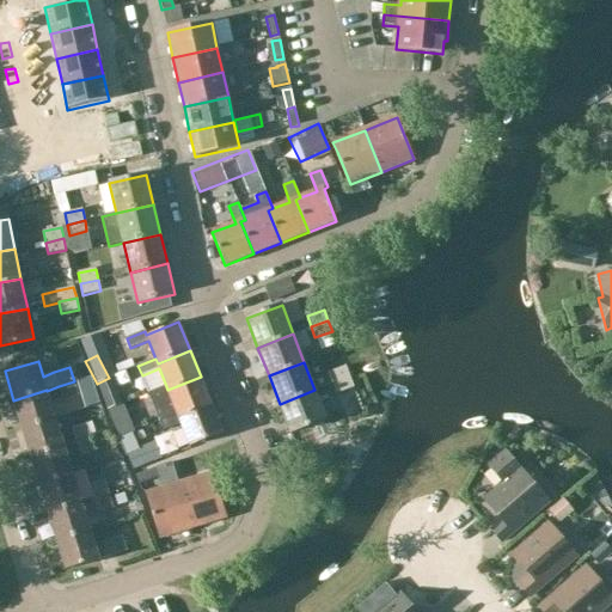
[(329,373),(332,383),(350,377),(346,366),(329,373)]
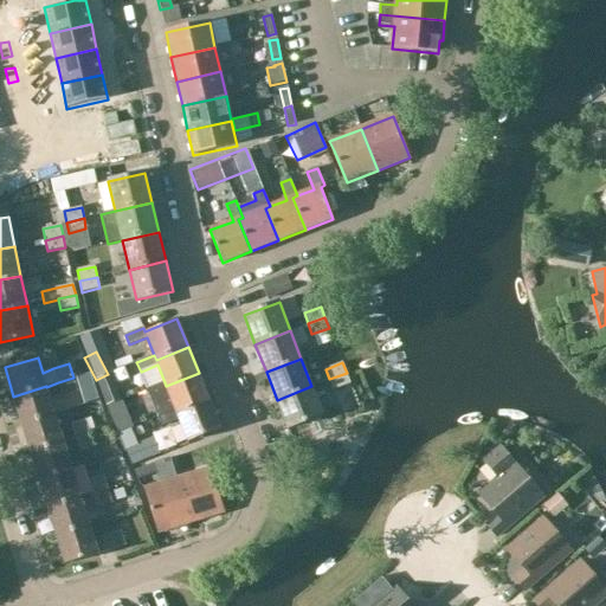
[(168,392),(175,410),(178,414),(210,401),(199,373),(166,386),(165,382),(148,389),(152,399),(168,392)]
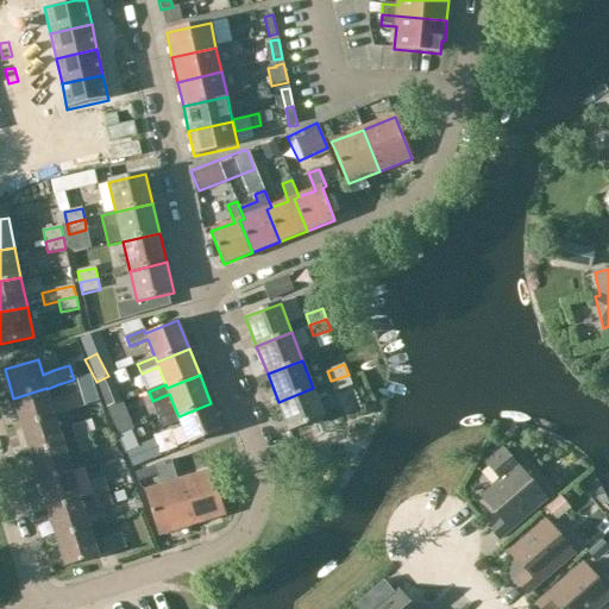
[(353,385),(349,375),(331,381),(336,393),(353,385)]
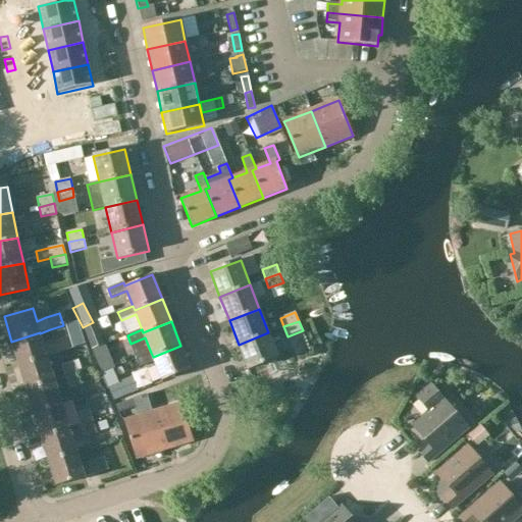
[(83,327),(92,351),(104,346),(95,323),(83,327)]
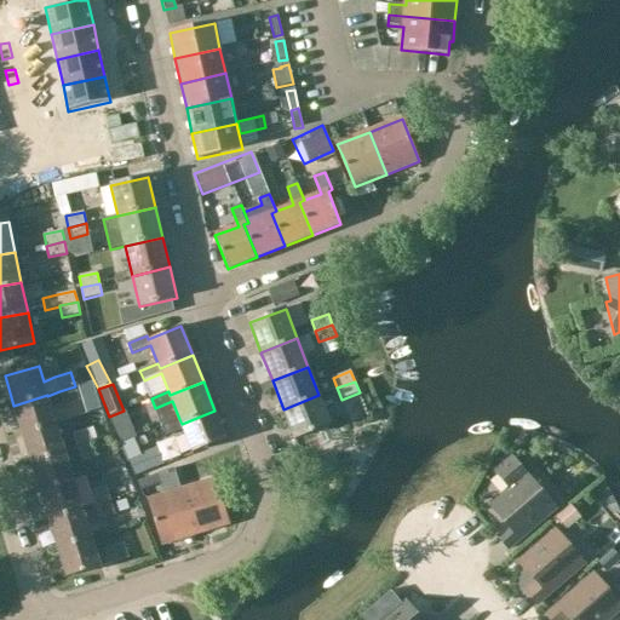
[(80,401),(75,386),(59,391),(64,407),(80,401)]
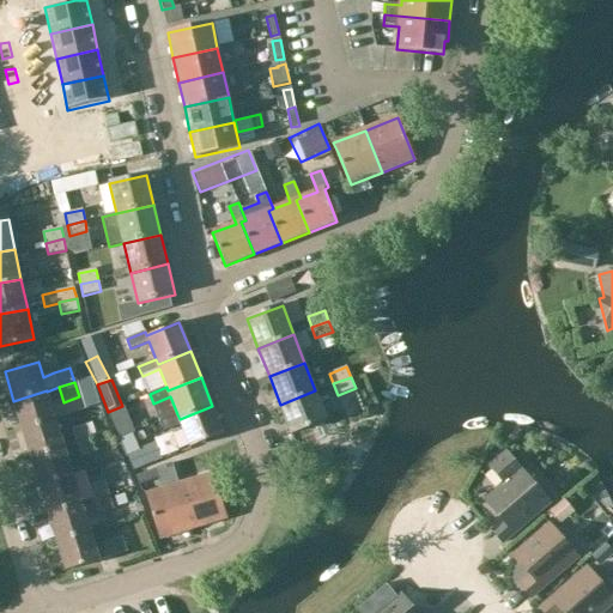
[(13,401),(23,429),(56,418),(47,392),(47,390),(13,401)]
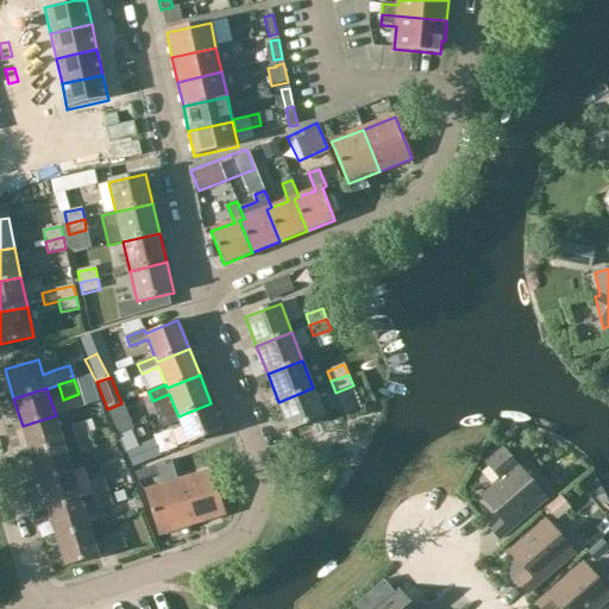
[(278,402),(289,431),(325,416),(313,388),(278,402)]
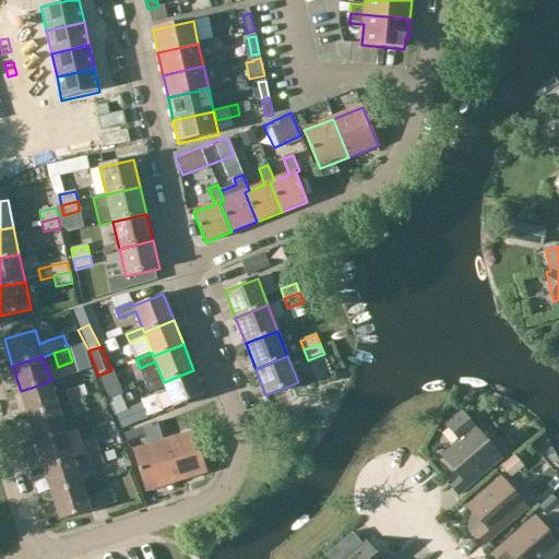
[(204,395),(193,370),(164,382),(162,378),(146,384),(150,393),(166,387),(174,407),(204,395)]
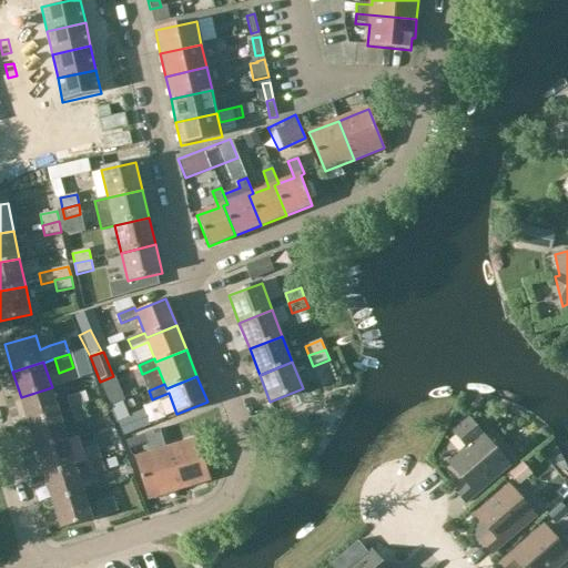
[(21,397),(29,424),(60,414),(52,387),(21,397)]
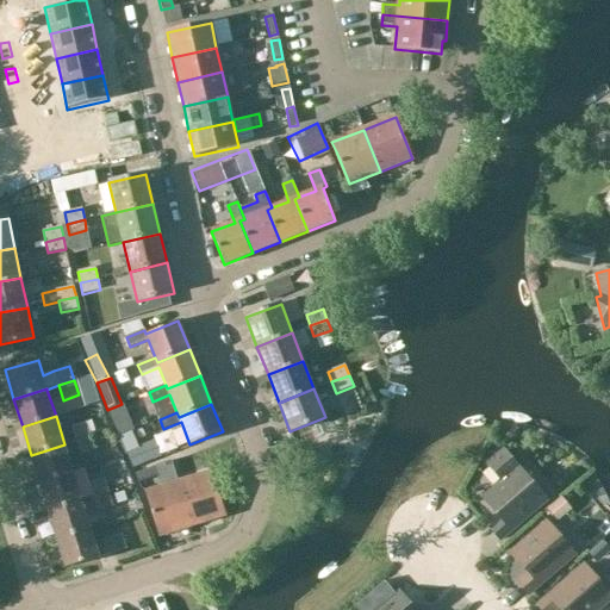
[(72,428),(75,441),(91,436),(87,423),(72,428)]
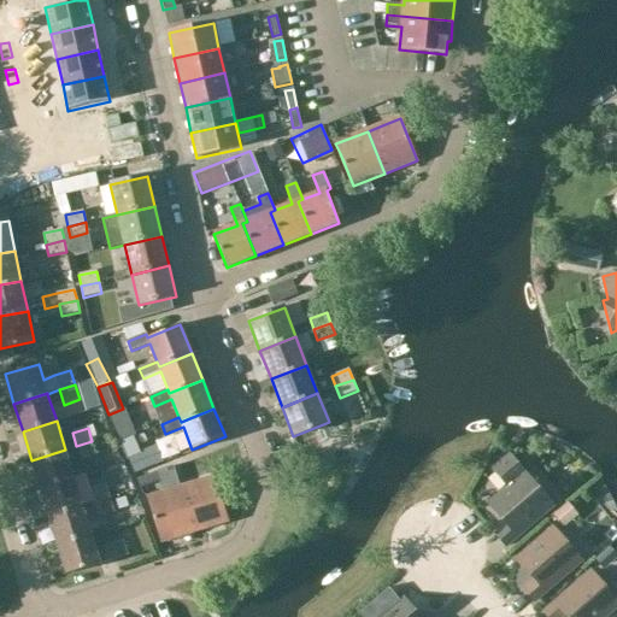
[(92,441),(76,446),(81,462),(97,457),(92,441)]
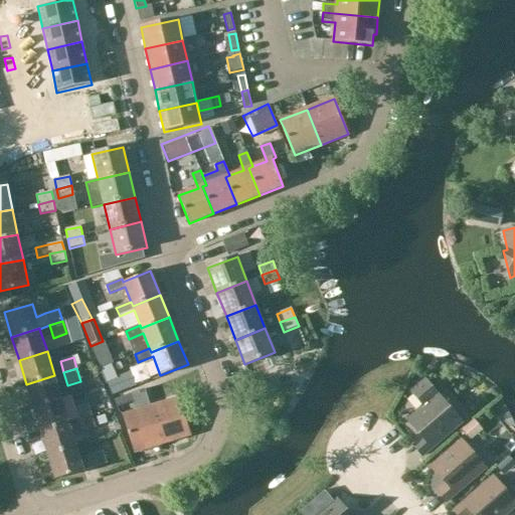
[(113,394),(136,385),(130,372),(108,381),(113,394)]
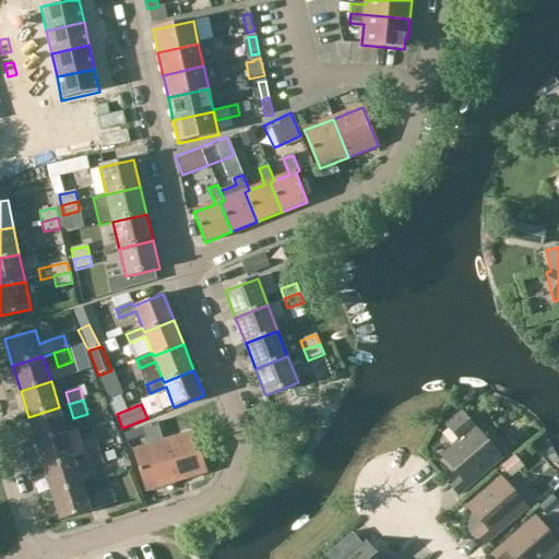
[(59,407),(28,417),(36,442),(67,432),(59,407)]
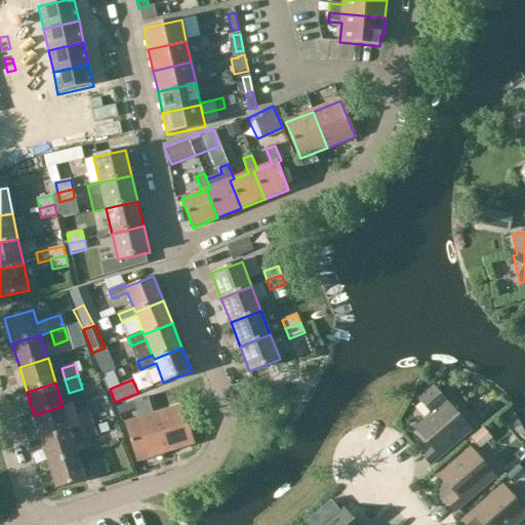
[(430,466),(471,431),(434,389),(420,400),(433,414),(415,430),(431,448),(421,456),(430,466)]
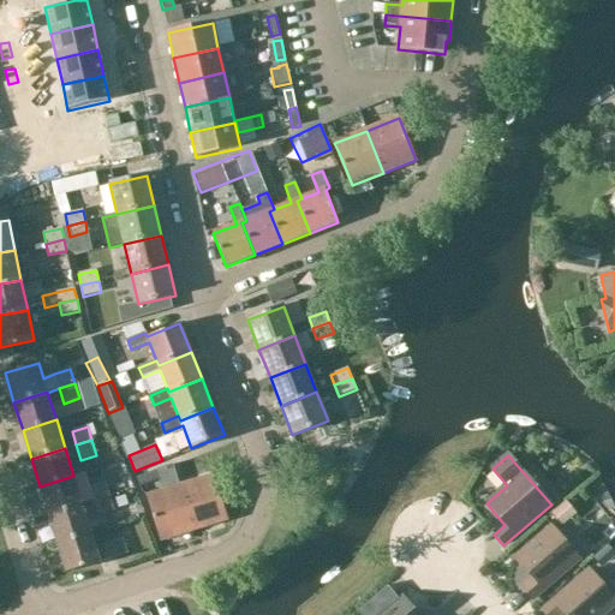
[(163,491),(148,496),(161,539),(195,529),(181,485),(179,487),(173,464),(157,470),(163,491)]
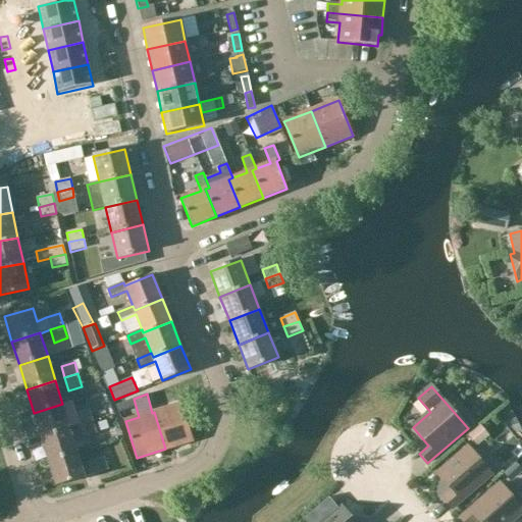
[(34,413),(42,436),(70,428),(62,404),(34,413)]
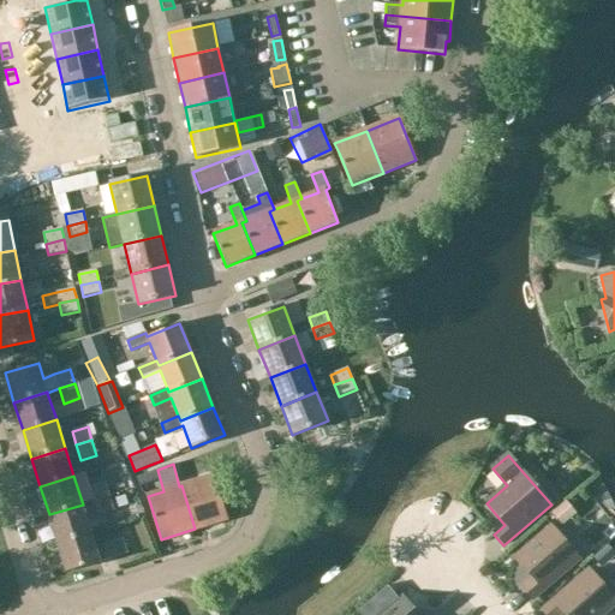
[(214,476),(181,485),(195,529),(227,519),(214,476)]
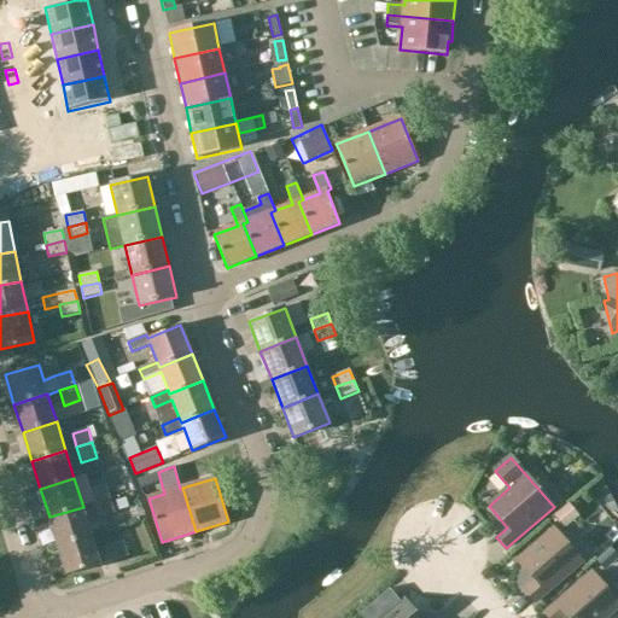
[(89,489),(94,503),(110,499),(106,484),(89,489)]
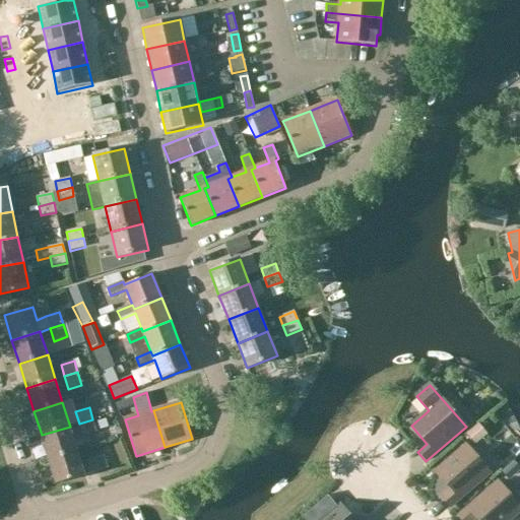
[(96,432),(92,419),(79,424),(83,437),(96,432)]
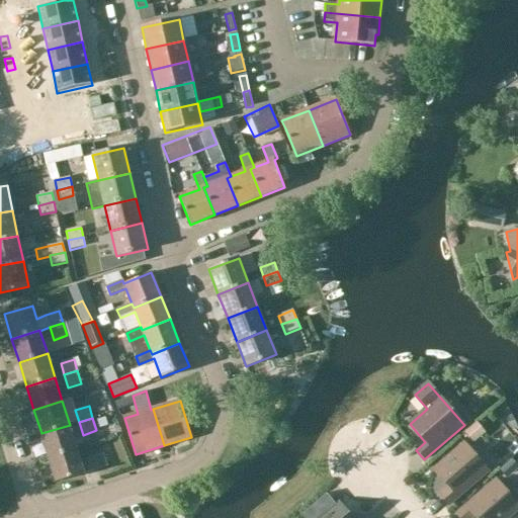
[(477,423),(463,433),(472,444),(486,433),(477,423)]
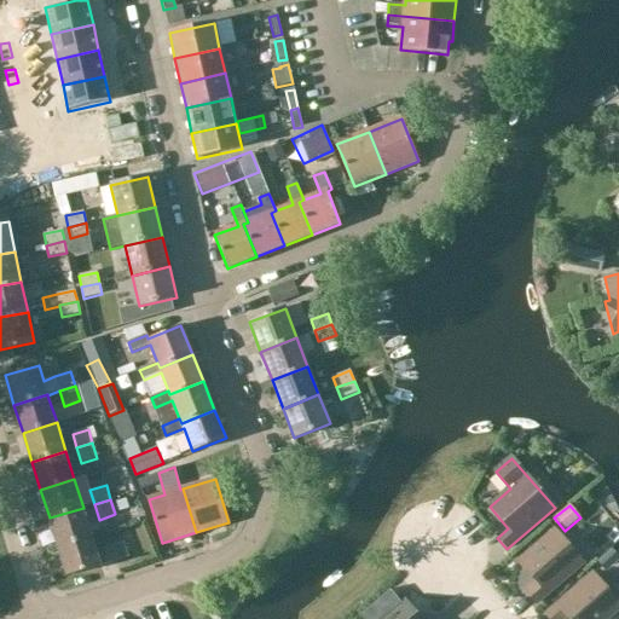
[(50,518),(58,547),(92,536),(84,508),(50,518)]
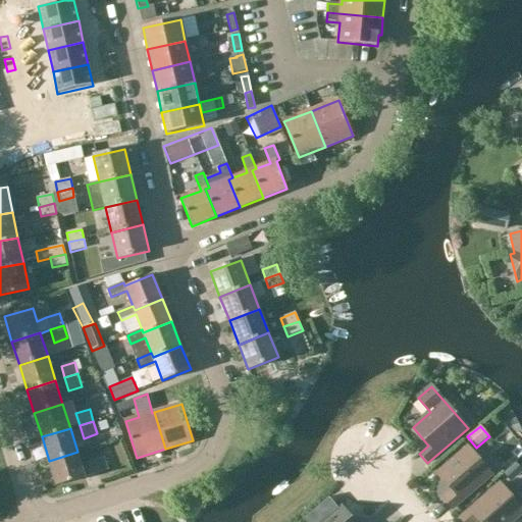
[(468,448),(436,474),(453,491),(444,500),(452,510),(491,475),(468,448)]
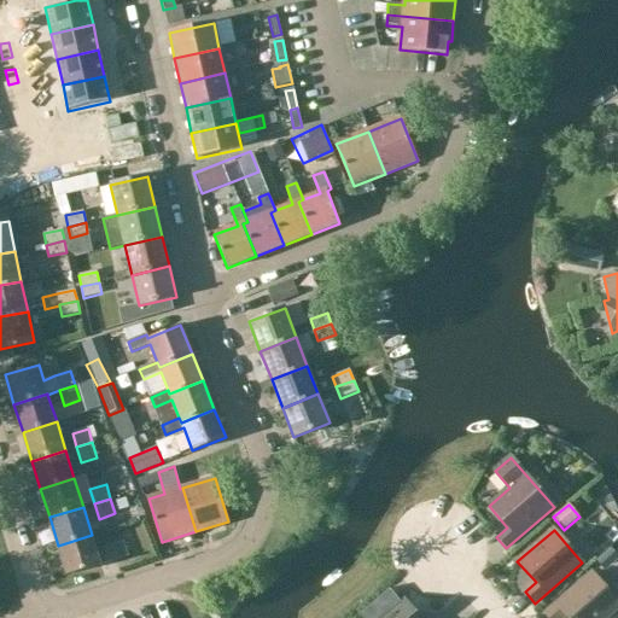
[(123,541),(108,547),(97,551),(92,535),(58,546),(68,575),(101,564),(112,561),(129,557),(123,541)]
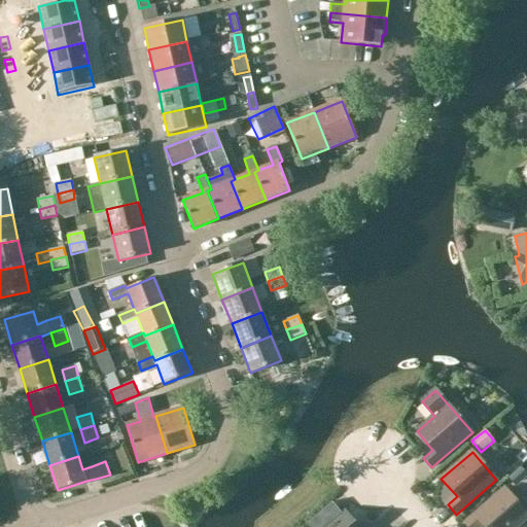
[(526,475),(521,467),(507,480),(516,488),(526,478),(526,475)]
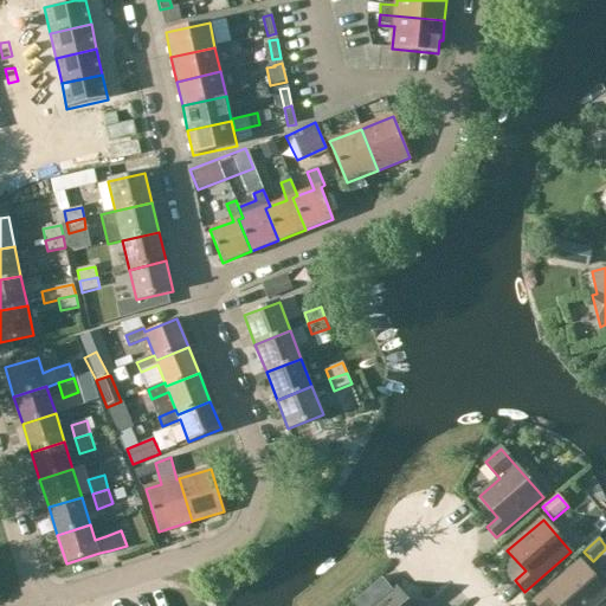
[(605,592),(580,562),(534,603),(536,605),(552,605),(554,605),(555,605),(593,605),(605,595),(605,592)]
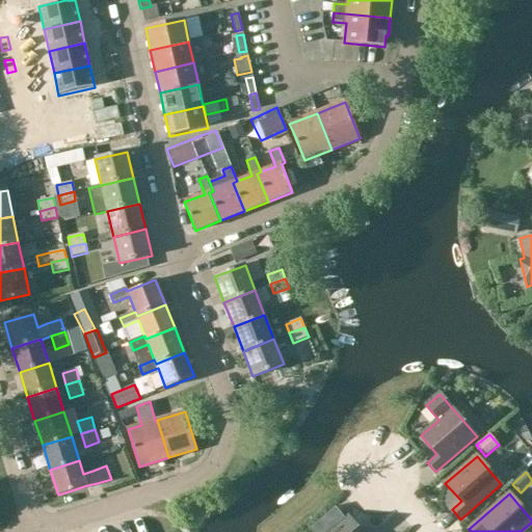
[(361,531),(348,517),(330,531),(361,531)]
